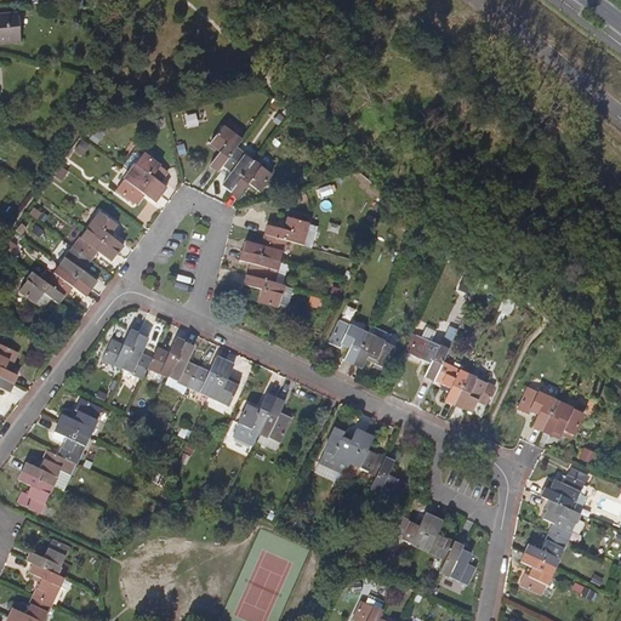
[(0,41),(20,41),(18,15),(0,16),(0,41)]
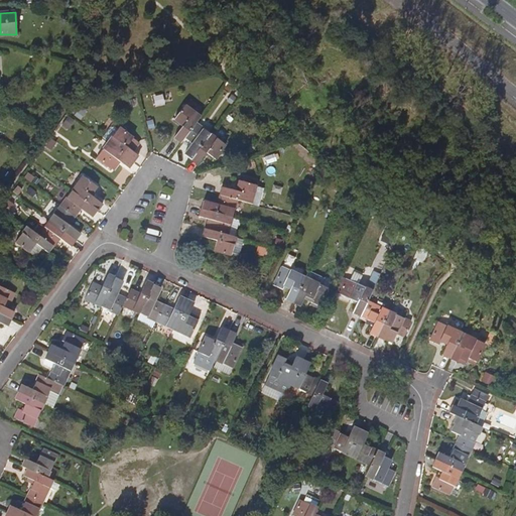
[(236,98),(231,95),(226,101),(231,105),(236,98)]
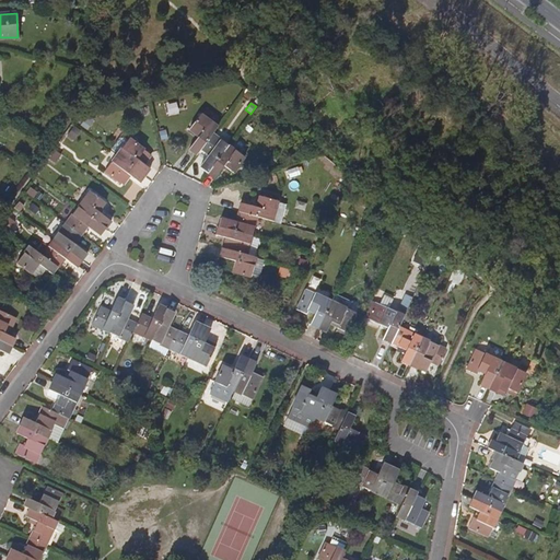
[(190,150),(198,155),(202,149),(213,133),(219,126),(202,115),(191,130),(200,137),(190,150)]
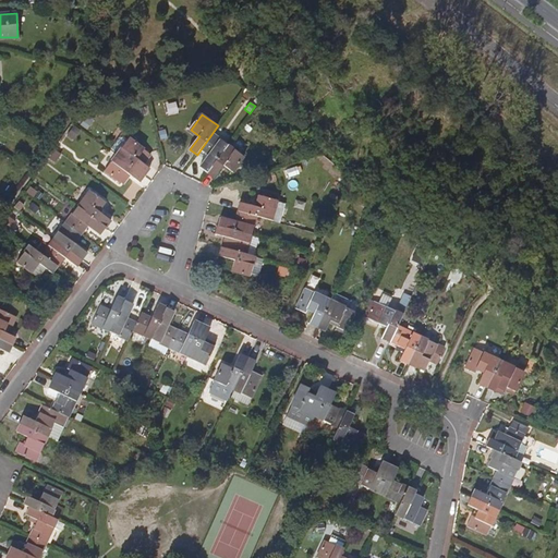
[(84,123),(91,128),(95,121),(89,117),(84,123)]
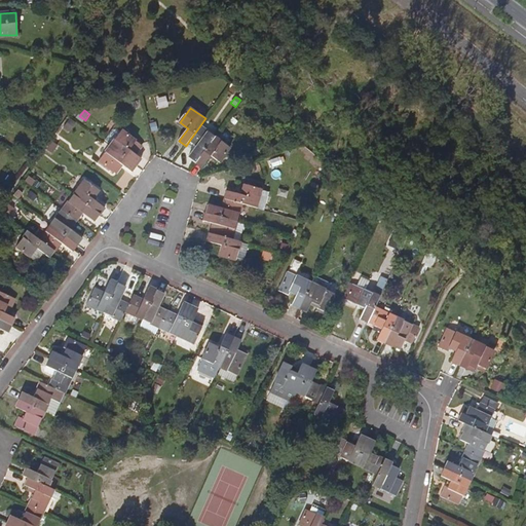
[(189,158),(196,162),(215,137),(200,125),(190,140),(198,146),(189,158)]
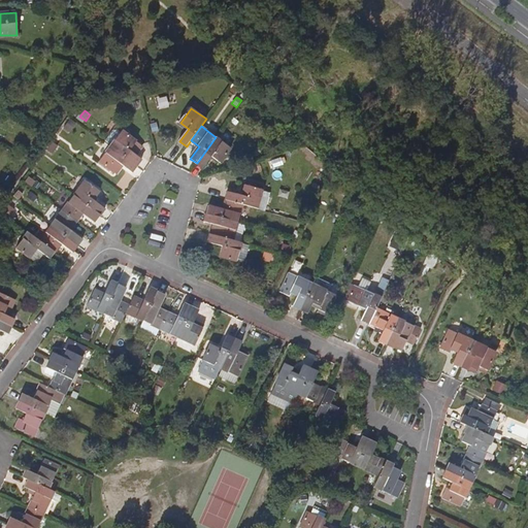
[(112,143),(111,146),(137,166),(142,159),(136,155),(143,146),(120,128),(116,129),(107,140),(112,143)]
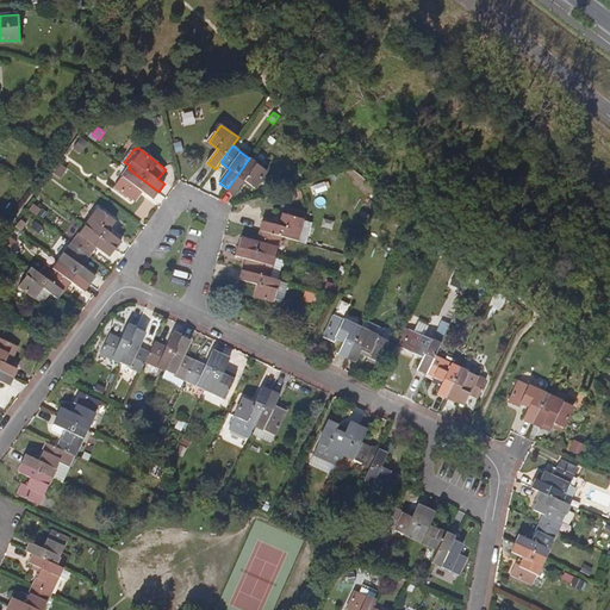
[(267,172),(249,159),(228,188),(235,194),(246,181),(255,187),(267,172)]
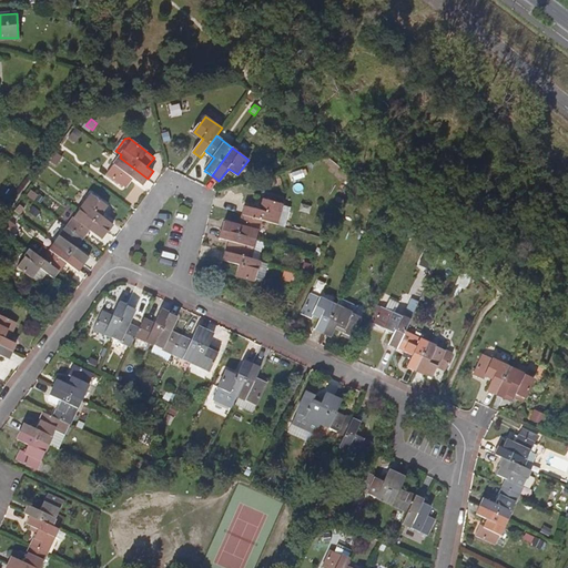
[(142,185),(148,179),(120,158),(108,173),(123,184),(130,175),(142,185)]
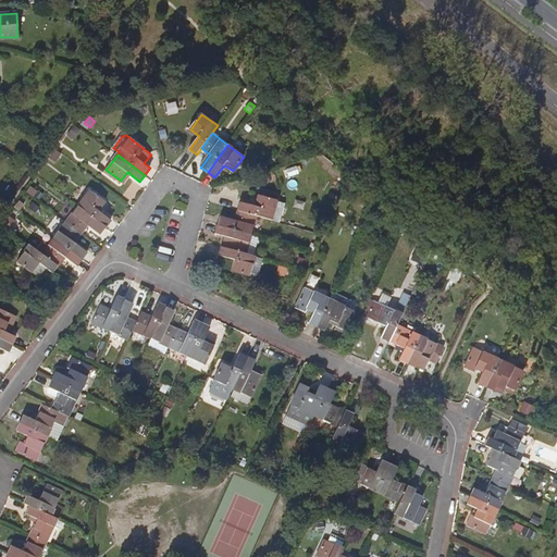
[(90,190),(78,207),(106,227),(111,221),(98,211),(104,201),(90,190)]
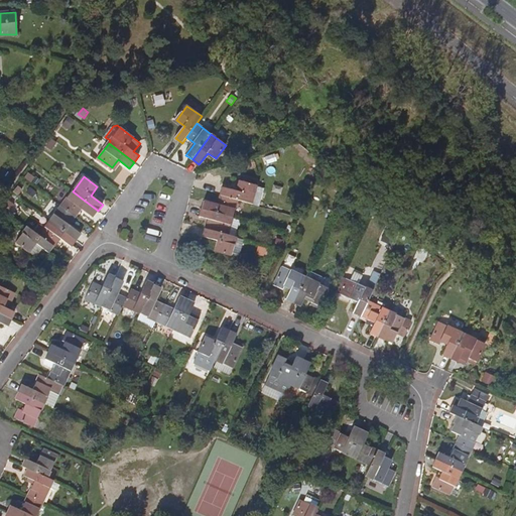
[(224,187),(222,196),(239,201),(261,207),(266,188),(241,181),(239,191),(224,187)]
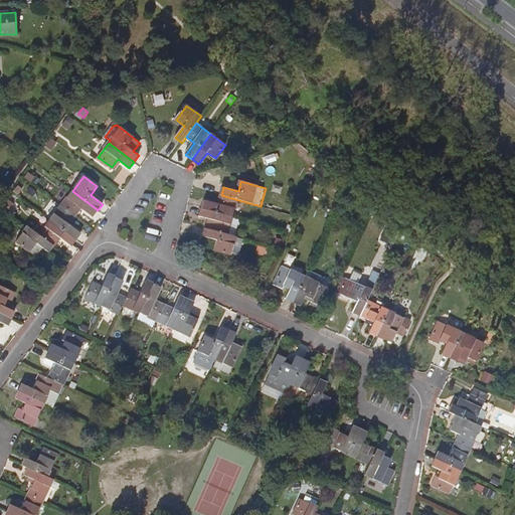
[(16,190),(21,194),(25,188),(20,184),(16,190)]
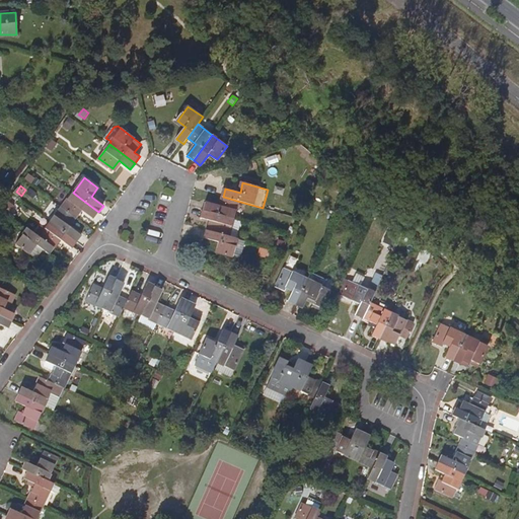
[(73,193),(62,208),(76,218),(82,210),(93,218),(98,212),(73,193)]
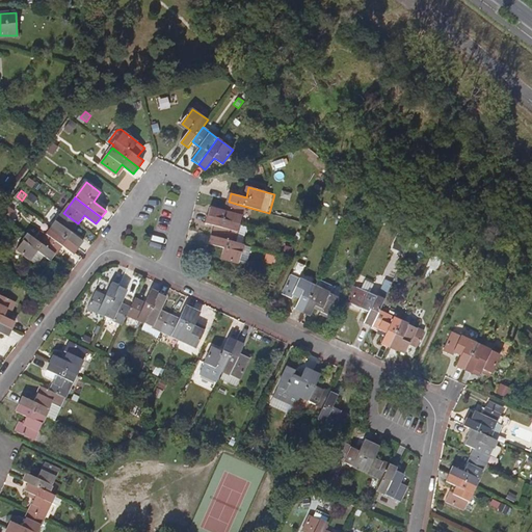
[(211,208),(209,215),(241,224),(246,207),(229,202),(225,211),(211,208)]
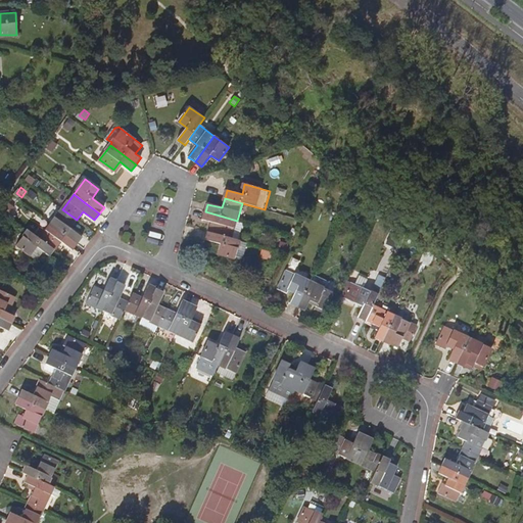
[(62,209),(51,224),(77,243),(82,237),(70,228),(77,220),(62,209)]
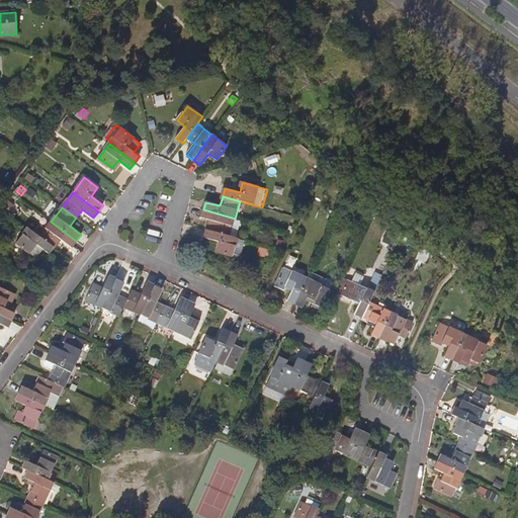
[(216,222),(212,232),(238,238),(243,221),(235,219),(203,209),(201,218),(216,222)]
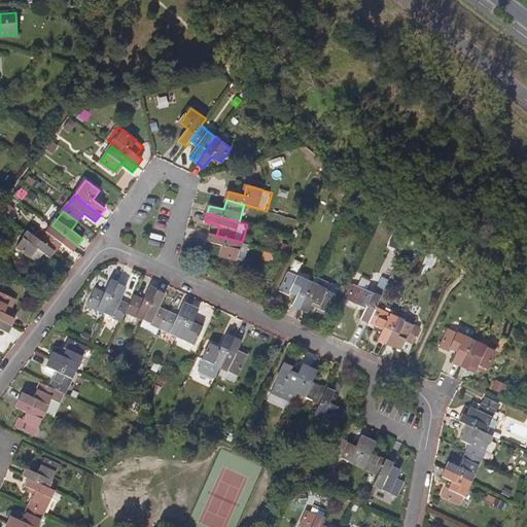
[(51,225),(40,241),(55,251),(61,243),(73,251),(77,245),(51,225)]
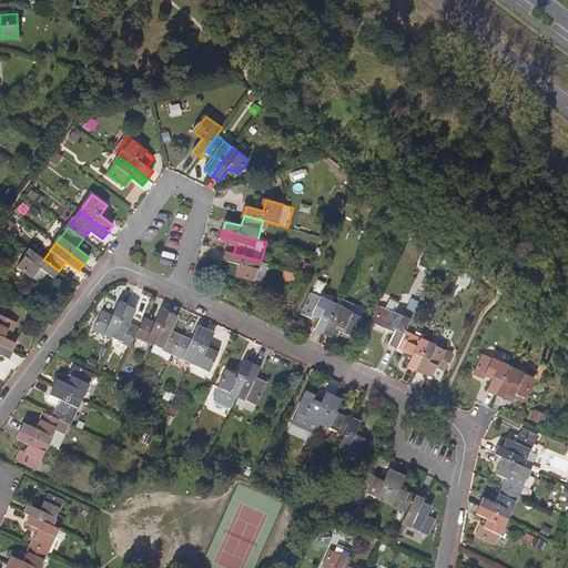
[(52,279),(59,271),(43,260),(30,250),(19,265),(33,276),(34,276),(42,282),(48,274),(52,279)]
